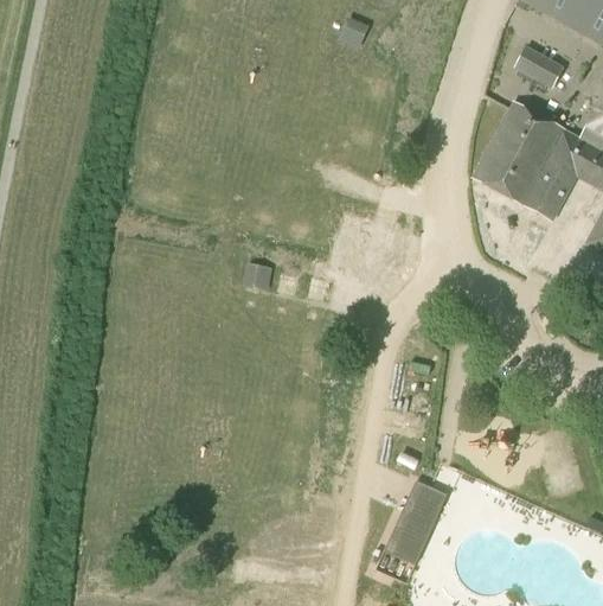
[(602,101),(582,140),(515,104),(476,178),(555,221),(579,176),(602,187),(602,222),(591,243),(602,249),(602,0),(519,0),(602,45),(602,101)]
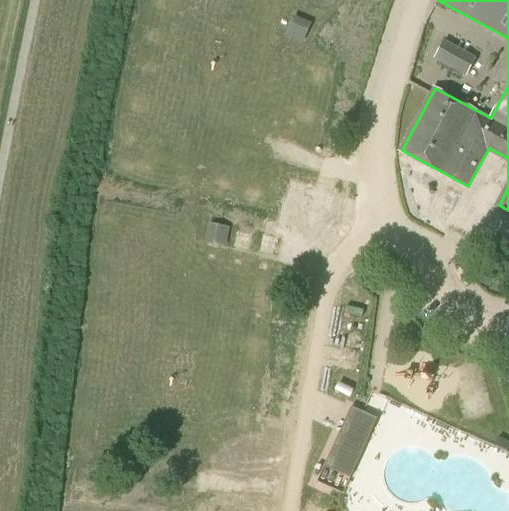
[(305,42),(314,23),(297,15),(288,35),(305,42)]
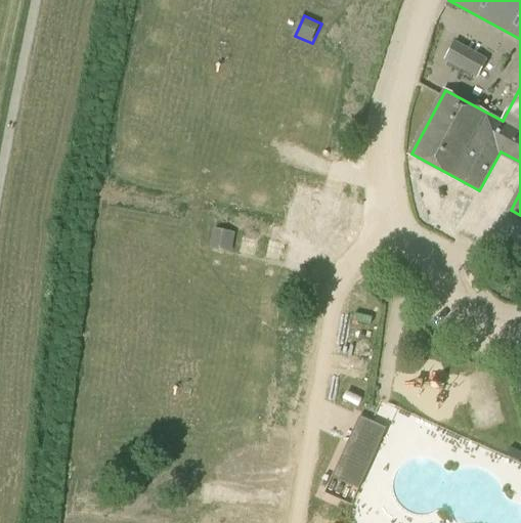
[(452,51),(485,63),(490,50),(458,39),(452,51)]
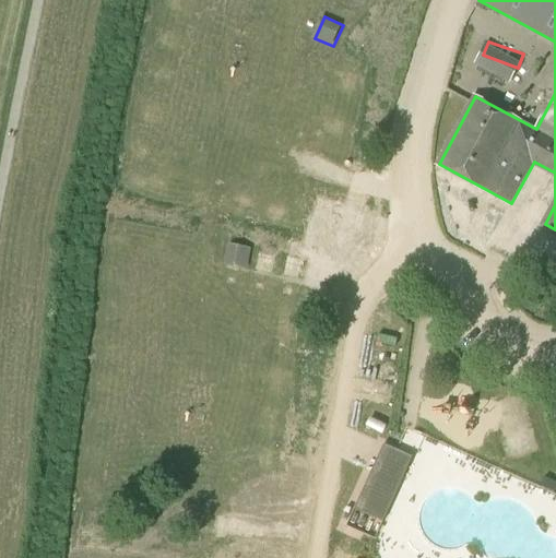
[(261,238),(258,257),(275,260),(279,241),(261,238)]
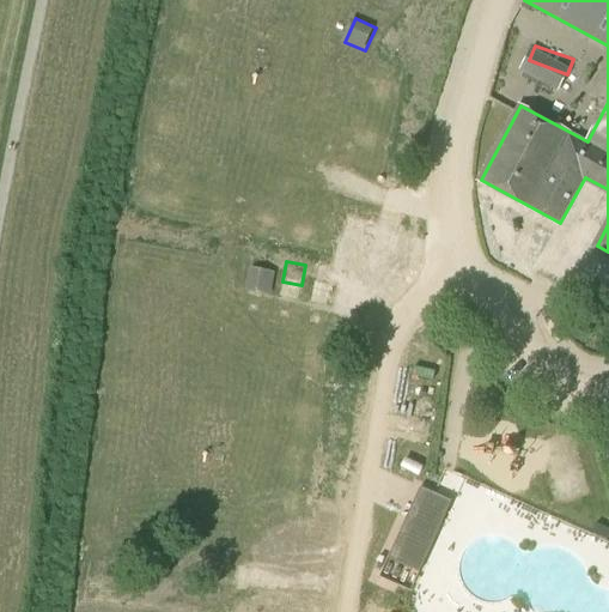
[(251,267),(247,290),(272,295),(276,272),(251,267)]
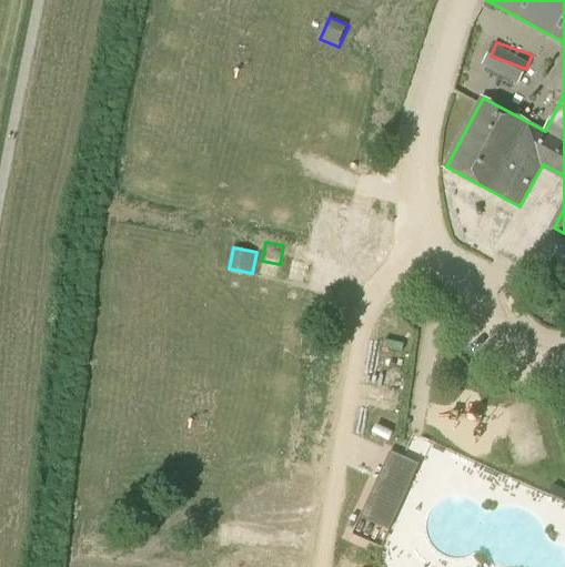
[(387,527),(392,529),(421,464),(399,454),(393,452),(363,516),(387,527)]
